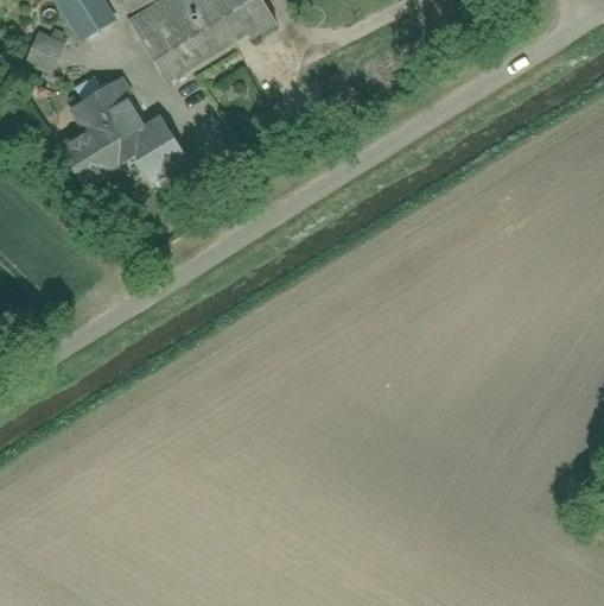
[(116,19),(103,0),(52,0),(80,42),(116,19)]
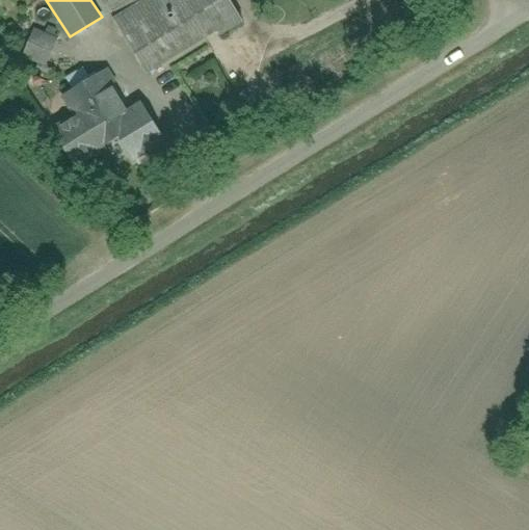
[(101,0),(147,73),(217,29),(197,0),(101,0)]
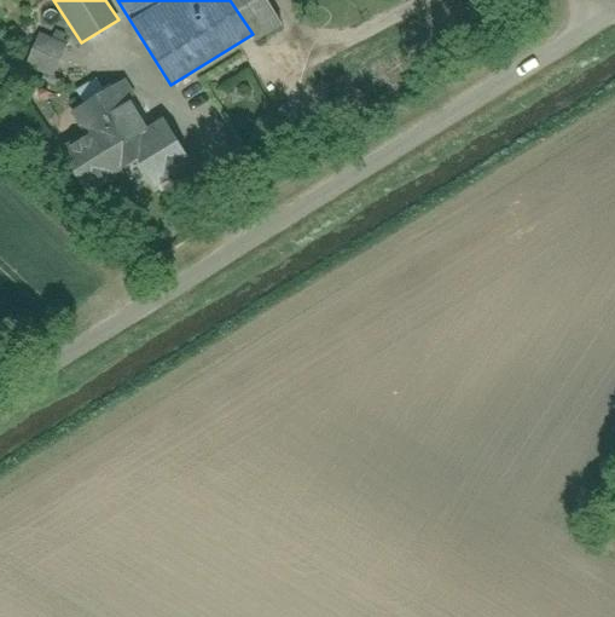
[(230,0),(253,34),(259,44),(285,27),(267,0),(230,0)]
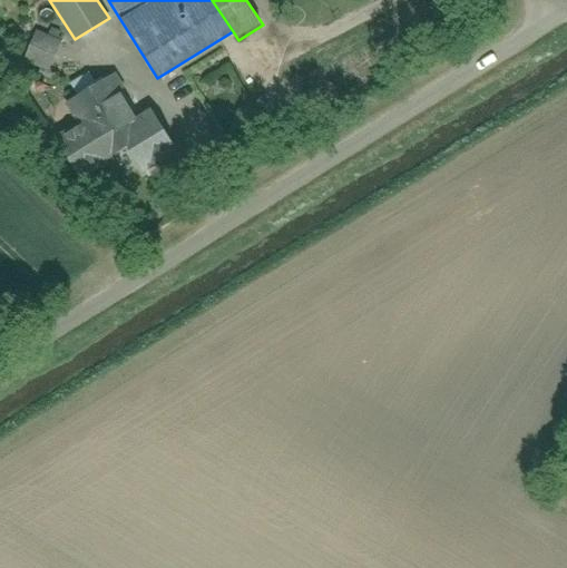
[(61,39),(35,29),(22,59),(49,70),(61,39)]
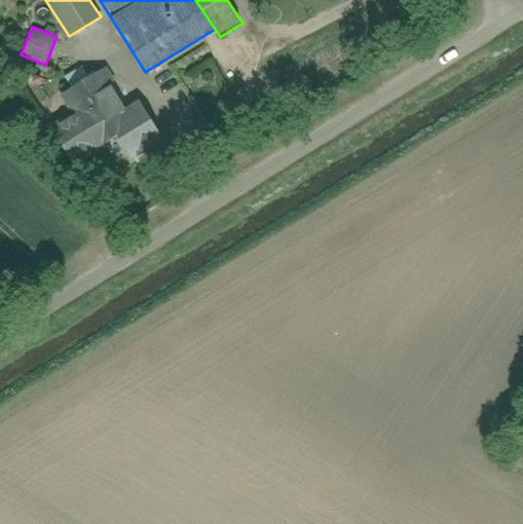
[(45,118),(71,162),(119,135),(133,157),(163,140),(140,100),(127,107),(104,67),(57,95),(65,108),(45,118)]
